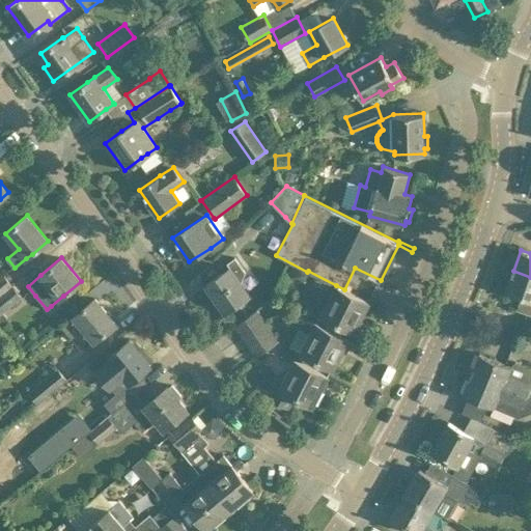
[(225,312),(249,295),(236,277),(245,272),(234,257),(227,263),(229,268),(205,284),(225,312)]
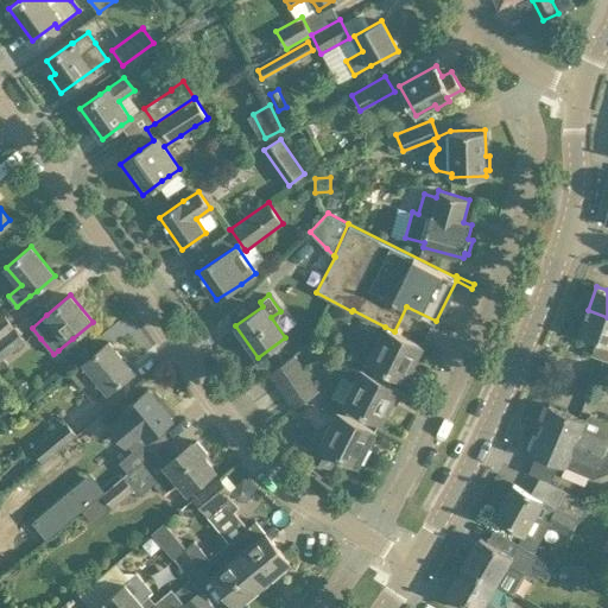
[(607,317),(588,310),(580,334),(596,340),(591,353),(607,358),(607,317)]
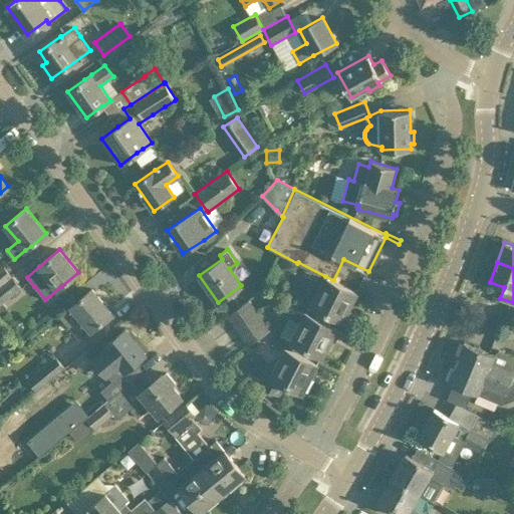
[(0,286),(12,276),(3,265),(0,267),(0,286)]
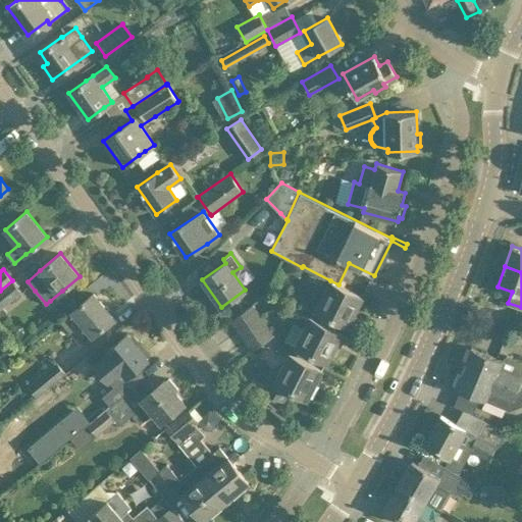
[(0,308),(21,292),(12,280),(0,291),(0,308)]
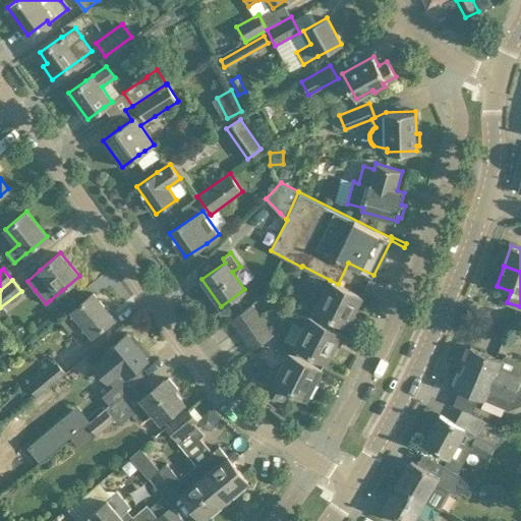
[(348,326),(362,296),(338,284),(330,280),(314,309),(348,326)]
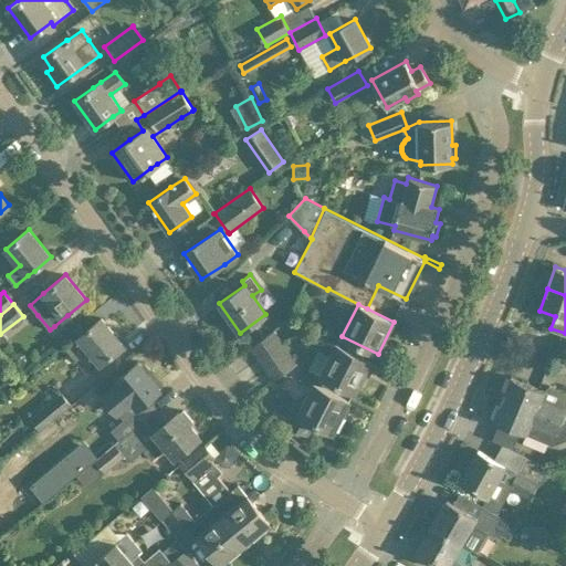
[(101,364),(124,345),(101,317),(79,336),(65,348),(76,362),(90,350),(101,364)]
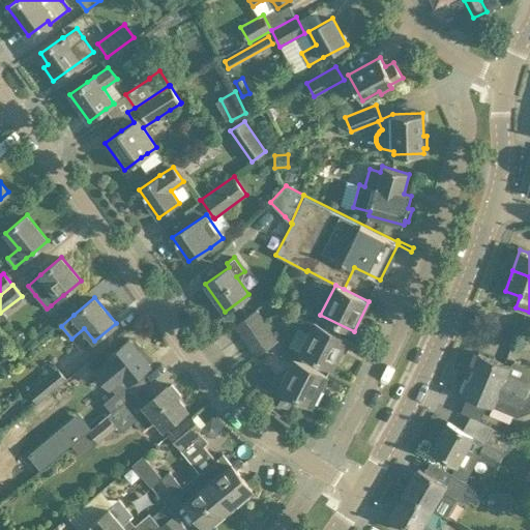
[(241,335),(263,320),(256,310),(234,325),(241,335)]
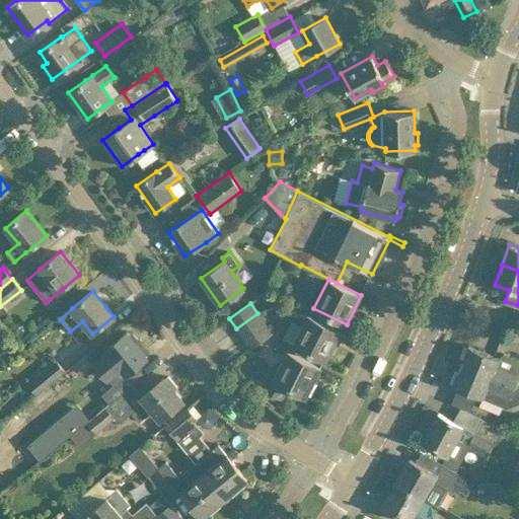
[(302,326),(294,344),(308,352),(326,361),(341,331),(322,322),(308,315),(299,310),(294,321),(302,326)]
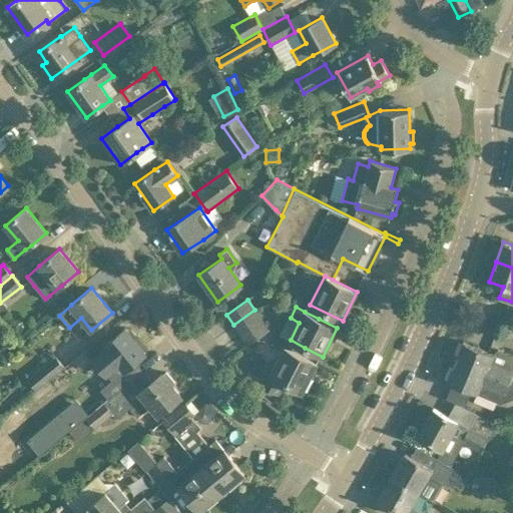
[(240,335),(262,320),(254,310),(233,325),(240,335)]
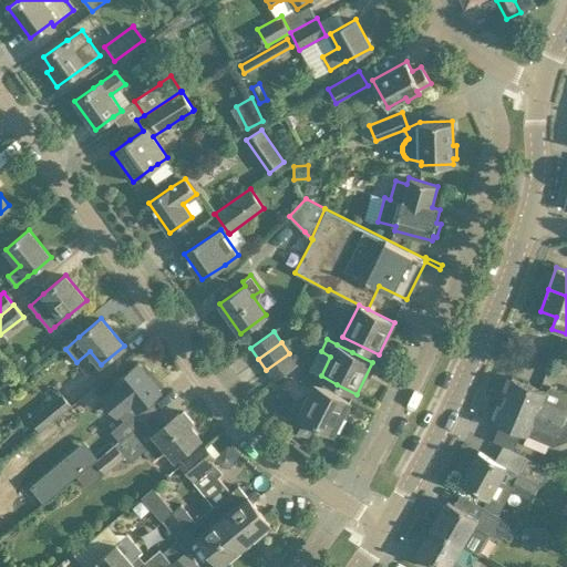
[(275,381),(292,368),(298,364),(289,353),(266,370),(275,381)]
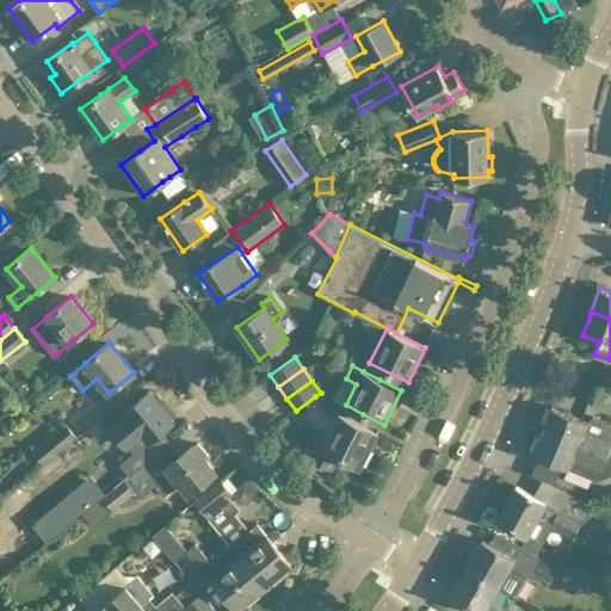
[(135,396),(106,420),(107,421),(111,426),(113,429),(113,427),(125,443),(127,445),(128,445),(134,452),(119,463),(123,468),(129,475),(171,440),(161,430),(173,420),(171,418),(174,414),(164,401),(160,405),(150,393),(148,390),(137,400),(136,397),(135,396)]
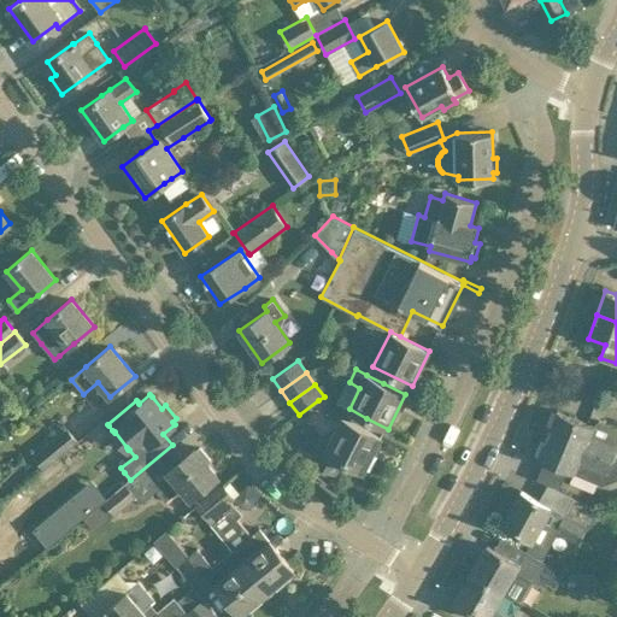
[(558,411),(548,435),(616,463),(616,427),(600,419),(594,427),(558,411)]
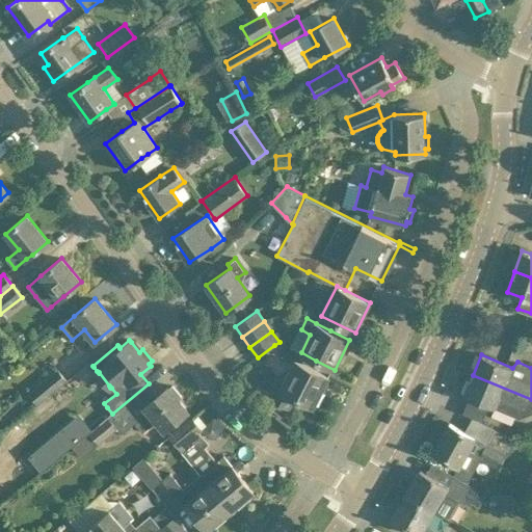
[(314,406),(328,377),(295,360),(281,390),(275,388),(270,399),(289,408),(295,397),(314,406)]
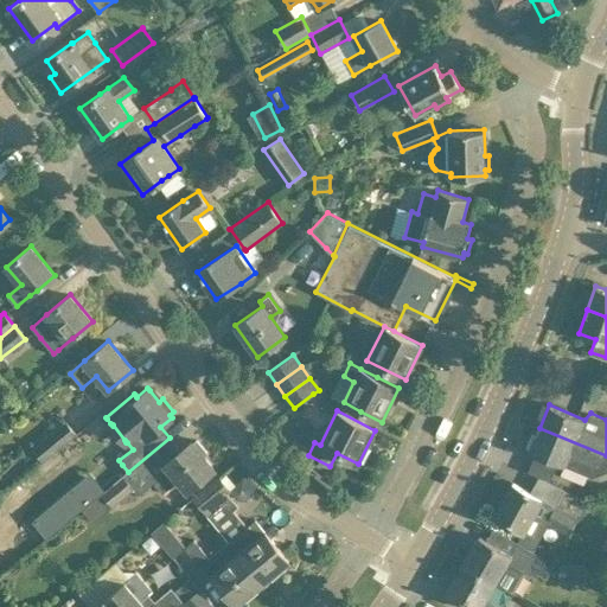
[(43,461),(59,448),(72,438),(77,434),(66,421),(32,448),(43,461)]
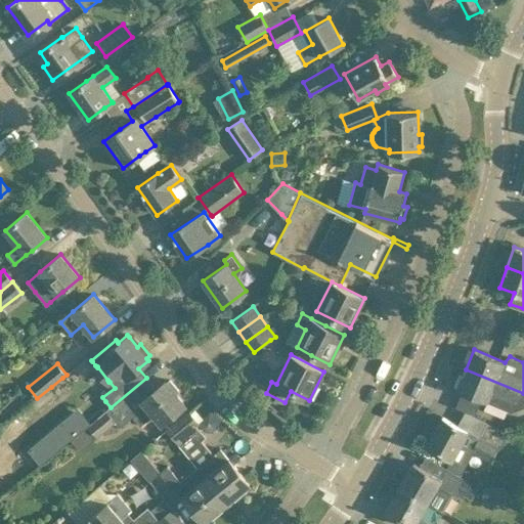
[(523,393),(466,369),(456,389),(462,391),(481,399),(487,402),(511,411),(523,406),(523,393)]
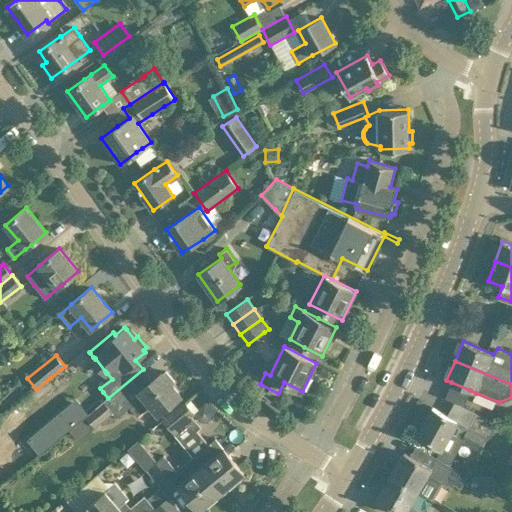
[(144,395),(130,407),(138,416),(151,405),(158,414),(180,395),(172,385),(175,382),(166,371),(162,373),(161,372),(140,390),(139,390),(144,395)]
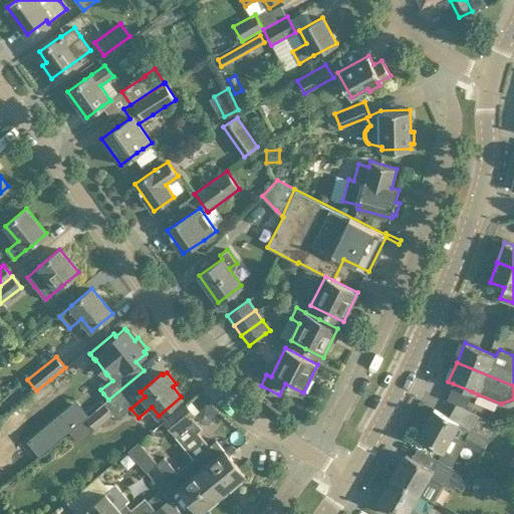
[(209,402),(195,414),(196,415),(195,416),(201,423),(208,425),(212,421),(213,414),(219,412),(209,402)]
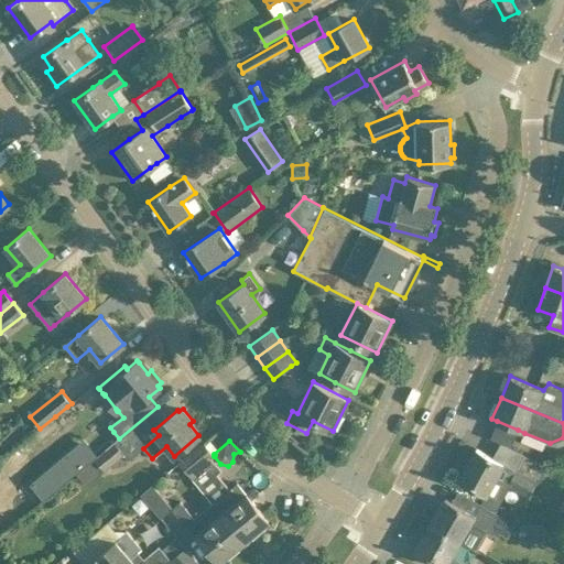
[(115,442),(94,458),(104,470),(125,454),(115,442)]
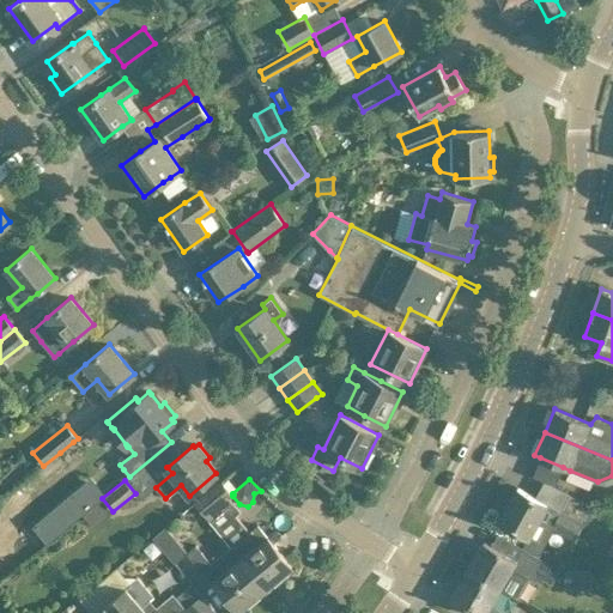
[(211,522),(234,503),(230,498),(232,496),(234,495),(232,493),(222,480),(195,503),(211,522)]
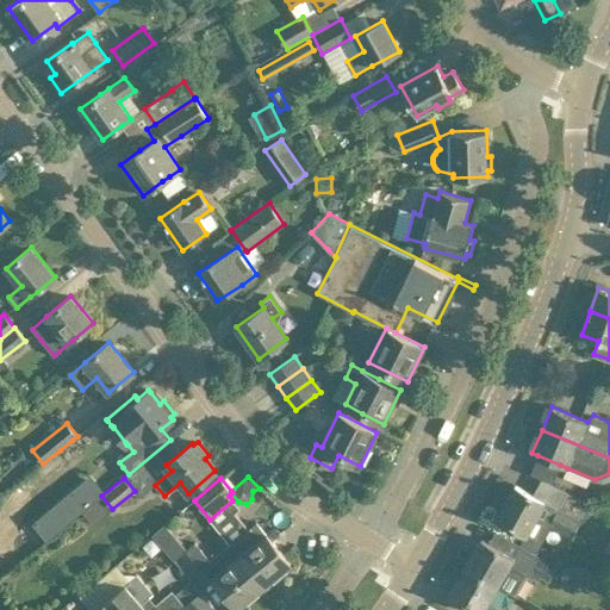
[(75,490),(50,511),(62,526),(63,527),(101,496),(100,495),(94,486),(93,486),(88,480),(75,491),(75,490)]
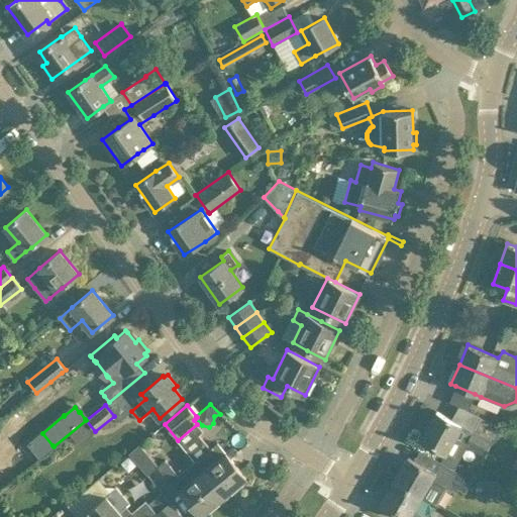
[(436,411),(421,439),(438,449),(445,453),(458,460),(468,444),(467,443),(473,432),(472,432),(473,431),(461,425),(436,411)]
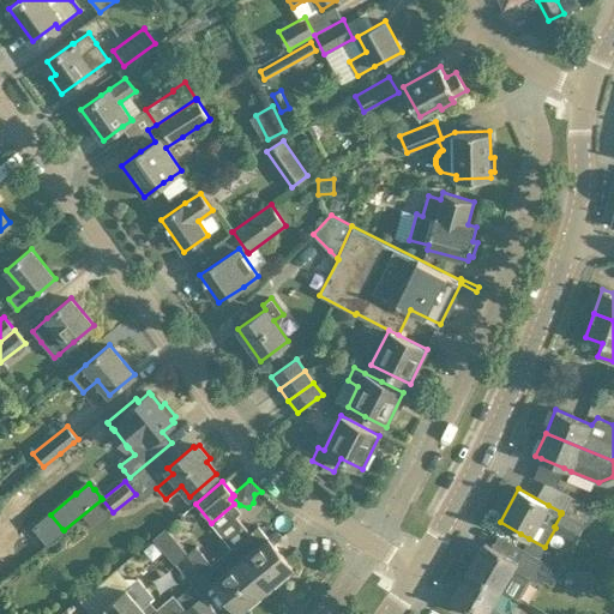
[(584,527),(595,509),(571,495),(561,512),(560,513),(561,513),(554,527),(555,528),(575,539),(583,525),(584,527)]
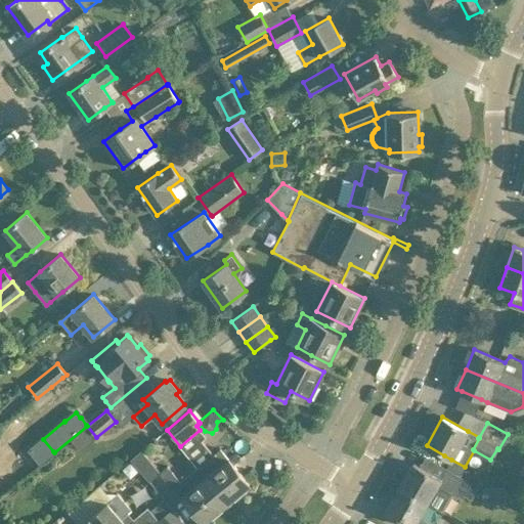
[(200,430),(180,446),(198,468),(199,467),(207,477),(206,477),(227,501),(250,483),(221,448),(213,454),(202,440),(206,437),(200,430)]
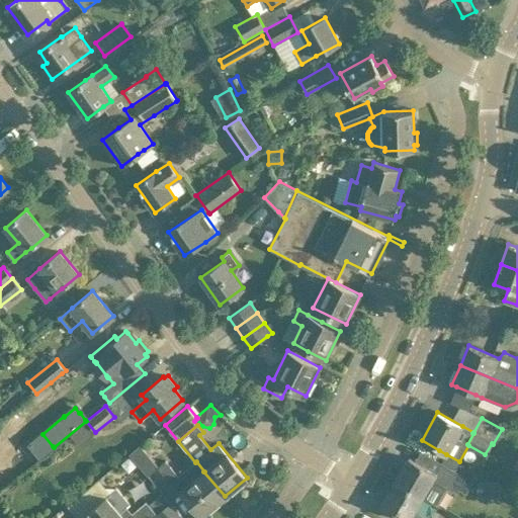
[(130,453),(128,454),(147,476),(157,466),(158,466),(140,444),(130,453)]
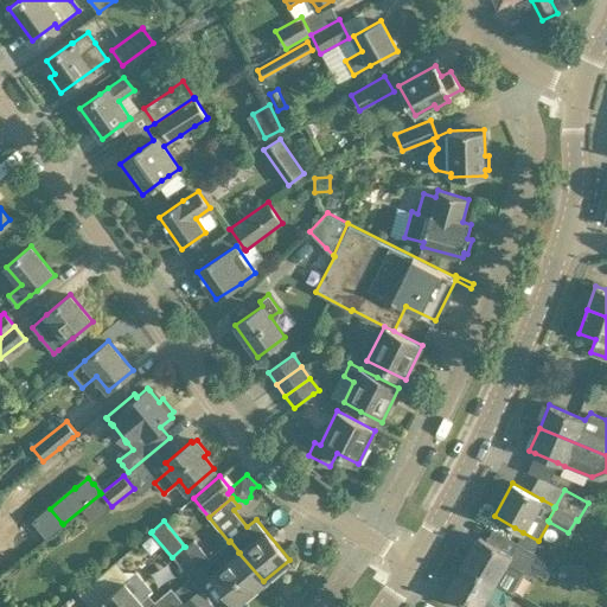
[(479,536),(462,564),(494,583),(510,593),(523,572),(526,564),(548,576),(555,563),(518,542),(511,555),(486,540),(479,536)]
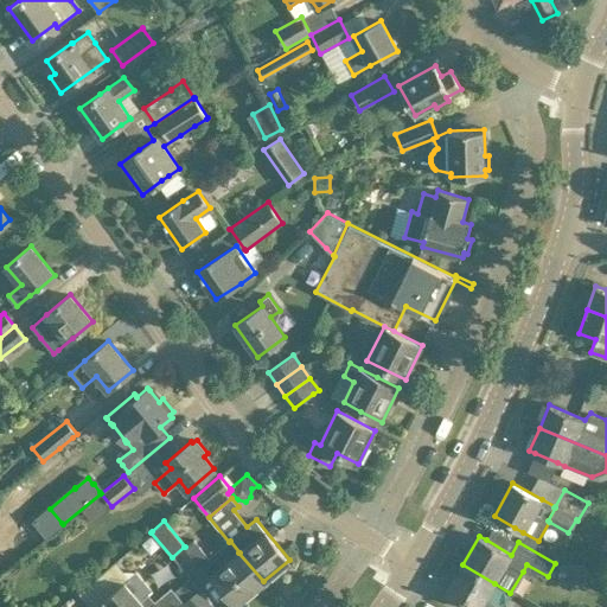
[(185,547),(184,547),(210,579),(212,576),(236,605),(263,581),(238,553),(240,553),(230,541),(229,542),(209,557),(193,538),(185,547)]
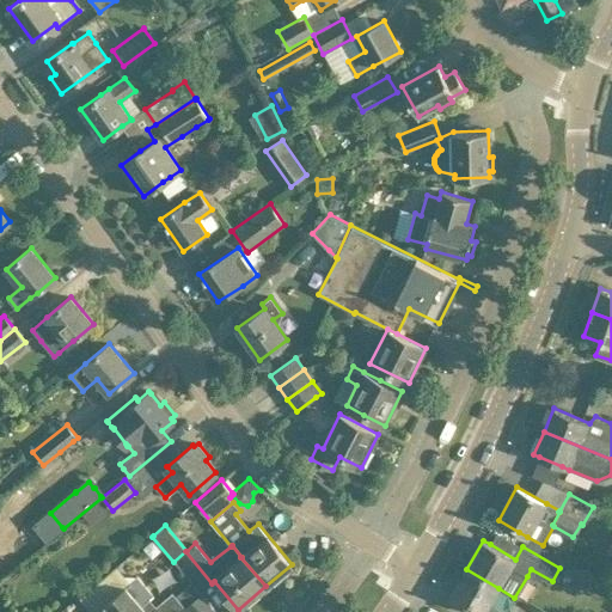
[(502,611),(489,604),(499,588),(466,569),(450,598),(473,611),(502,611)]
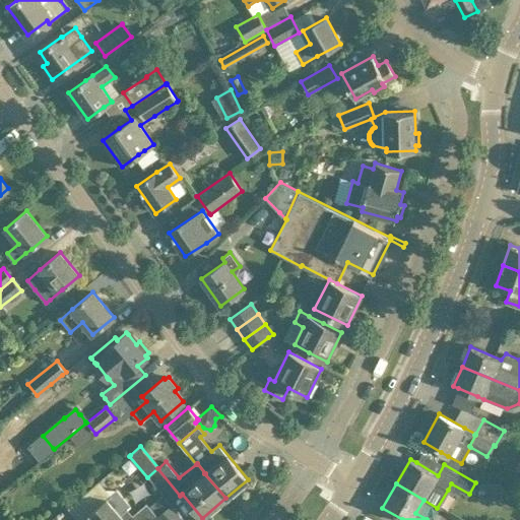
[(81,519),(152,519),(157,517),(156,516),(157,516),(149,506),(146,503),(132,515),(127,510),(131,506),(117,490),(107,499),(81,519)]
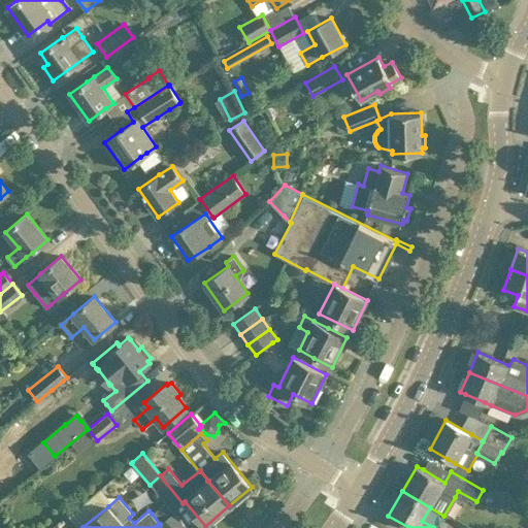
[(165,503),(152,514),(160,524),(173,513),(165,503)]
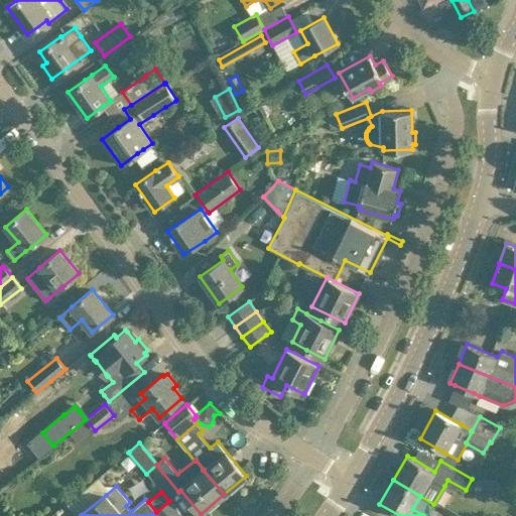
[(158,515),(182,515),(169,500),(169,501),(156,512),(155,512),(156,513),(158,515)]
